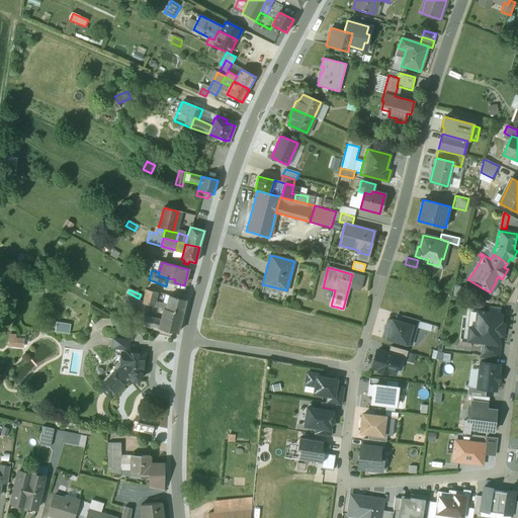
[(158,292),(147,290),(143,304),(149,305),(154,307),(158,292)]
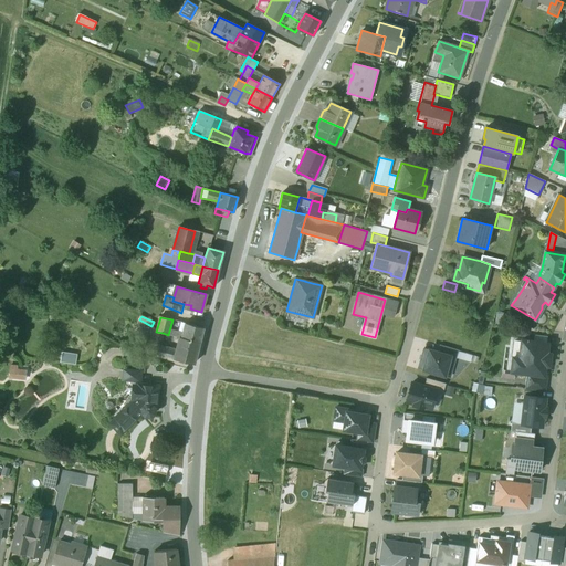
[(156,332),(138,323),(129,344),(147,353),(157,354),(159,347),(159,344),(154,343),(156,332)]
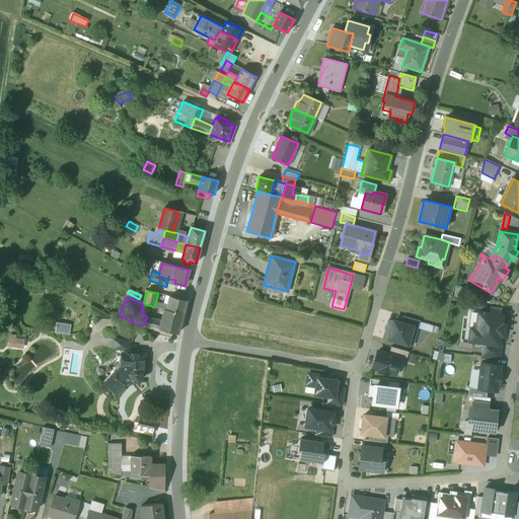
[(187,301),(170,296),(167,305),(166,310),(182,314),(187,301)]
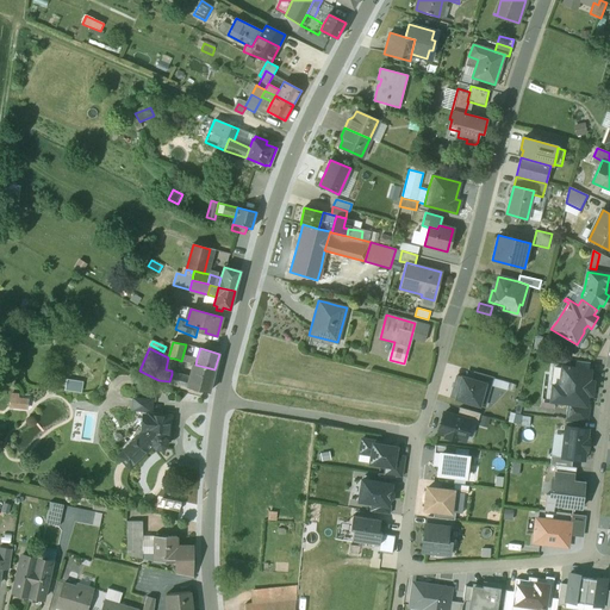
[(175,359),(168,358),(166,369),(172,371),(175,359)]
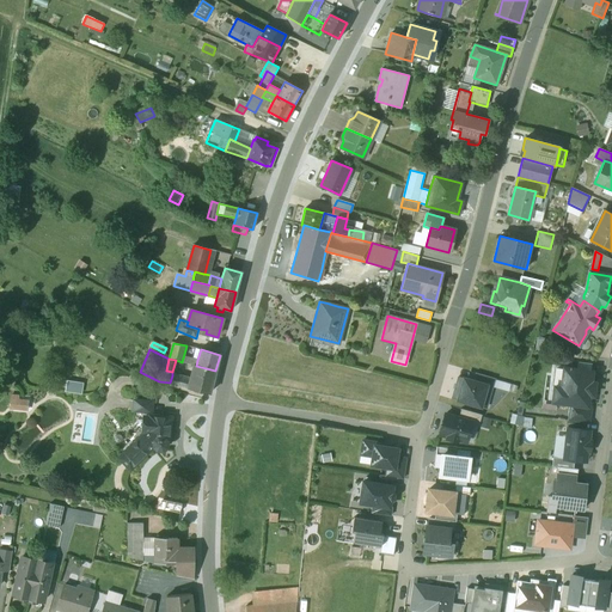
[(196,366),(194,366),(190,380),(188,387),(209,393),(215,371),(196,366)]
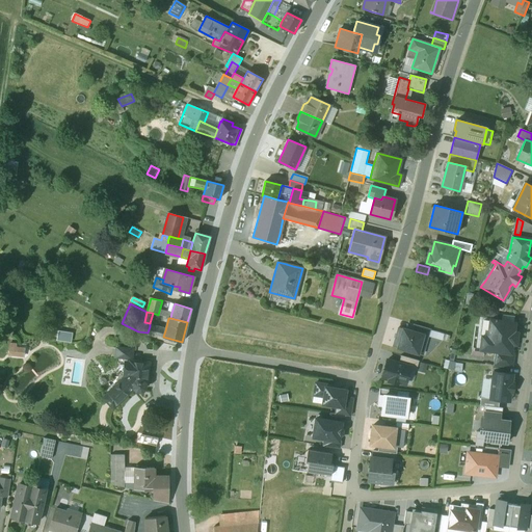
[(495,350),(511,352),(514,323),(490,320),(488,337),(482,336),(480,348),(495,350)]
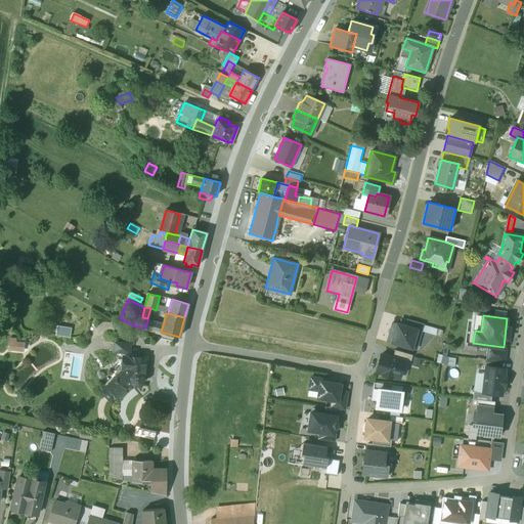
[(423,323),(407,319),(405,326),(417,330),(421,332),(423,323)]
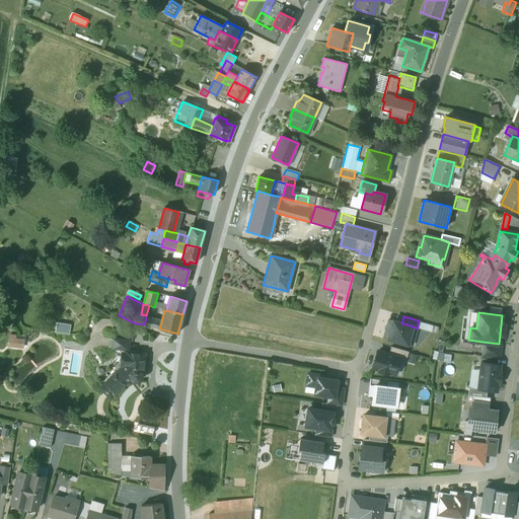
[(161,322),(151,319),(149,326),(159,328),(161,322)]
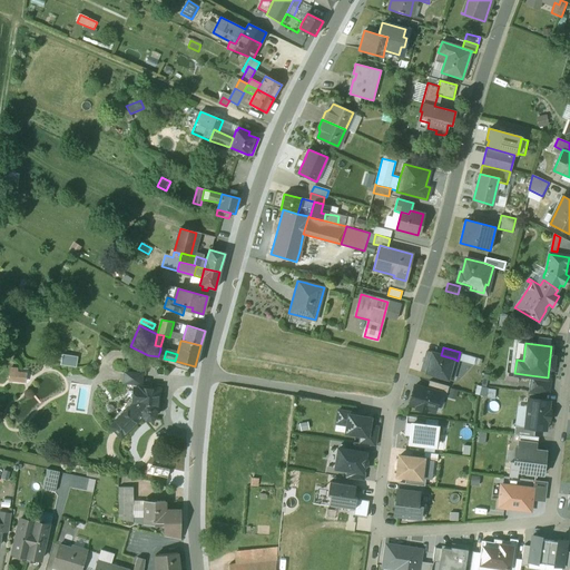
[(441,355),(426,351),(421,371),(448,379),(453,359),(441,355)]
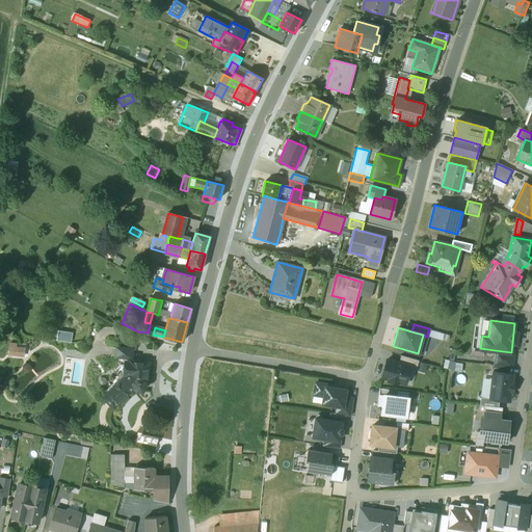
[(17,345),(9,344),(8,356),(24,357),(25,349),(17,349),(17,345)]
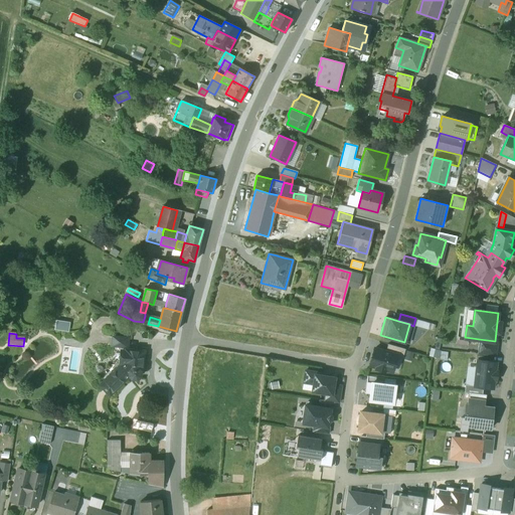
[(127,339),(113,338),(113,346),(126,347),(127,339)]
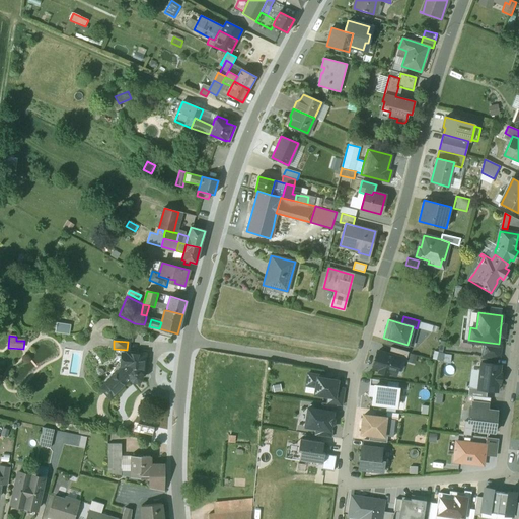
[(499,344),(483,342),(480,356),(499,359),(501,345),(499,344)]
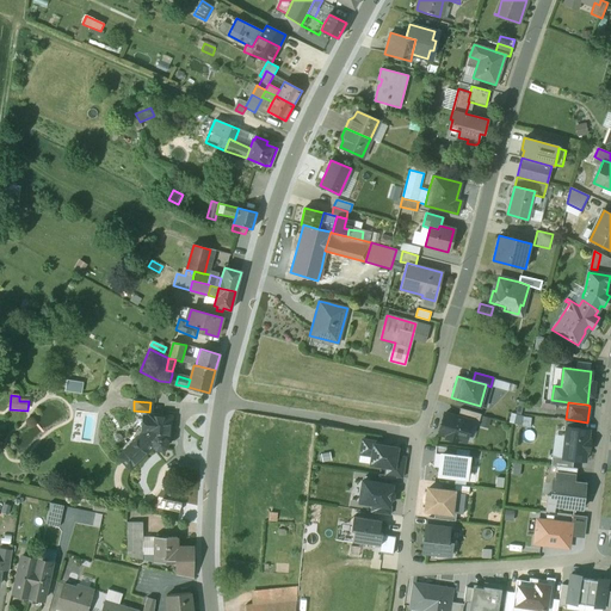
[(477,425),(481,414),(461,408),(457,417),(471,420),(470,424),(477,425)]
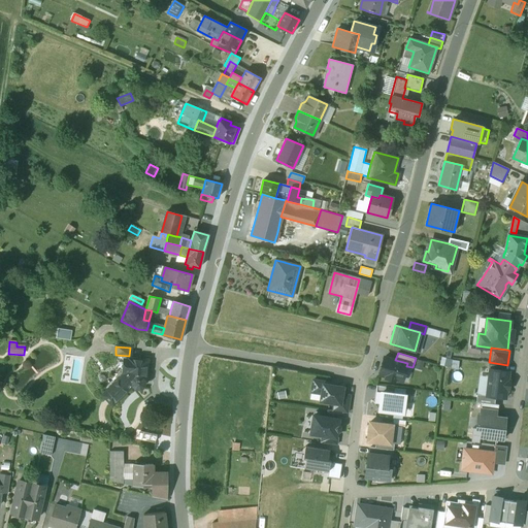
[(406,366),(407,363),(395,360),(385,357),(380,374),(385,376),(385,377),(395,381),(395,378),(402,381),(406,366)]
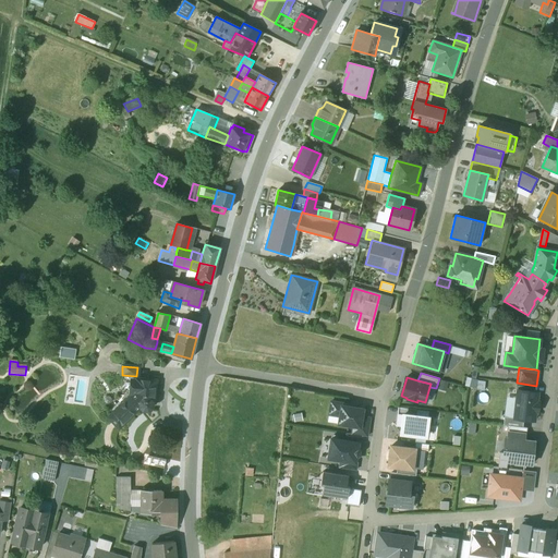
[(465,377),(464,386),(483,388),(484,379),(465,377)]
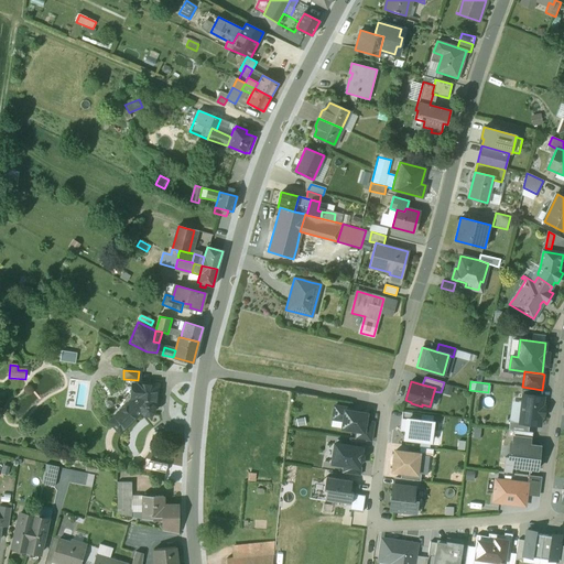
[(158,384),(138,383),(137,400),(133,402),(130,400),(108,420),(120,432),(141,412),(144,415),(149,415),(153,412),(153,407),(155,407),(158,384)]
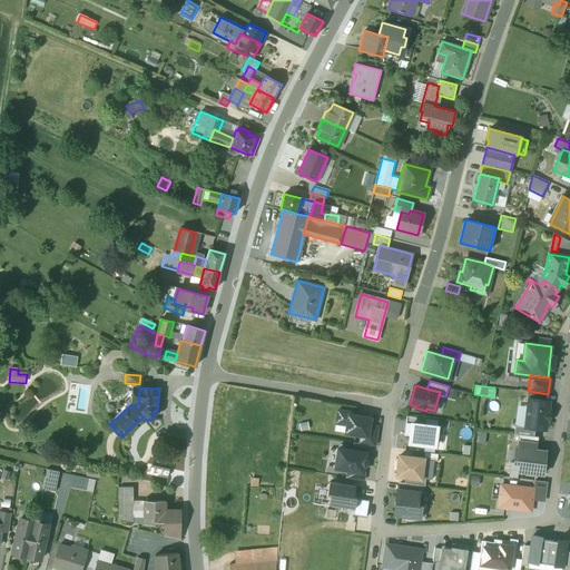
[(550,402),(529,399),(524,426),(536,428),(546,430),(547,421),(549,421),(550,410),(549,410),(550,402)]
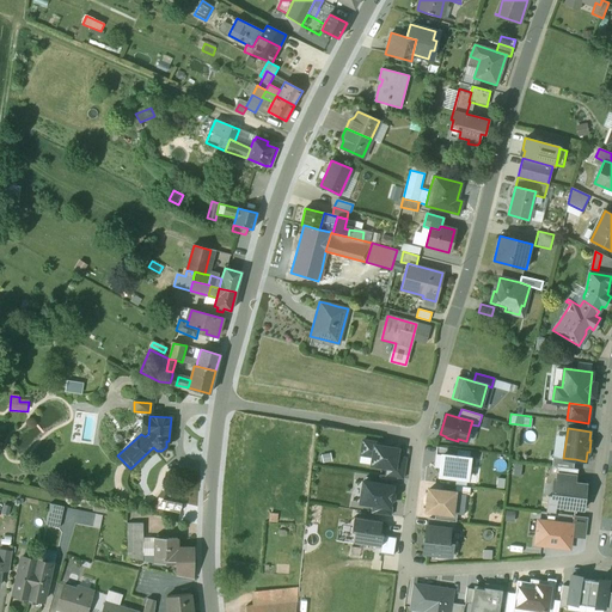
[(381,446),(383,444),(363,440),(361,454),(372,457),(374,445),(381,446)]
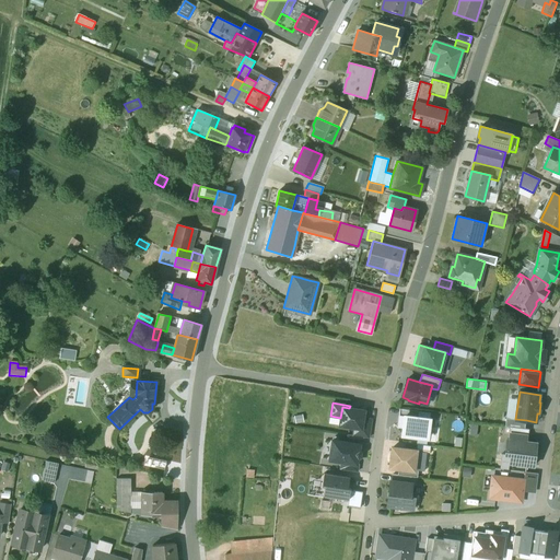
[(363,418),(364,410),(349,408),(342,407),(340,418),(339,426),(358,428),(361,429),(363,418)]
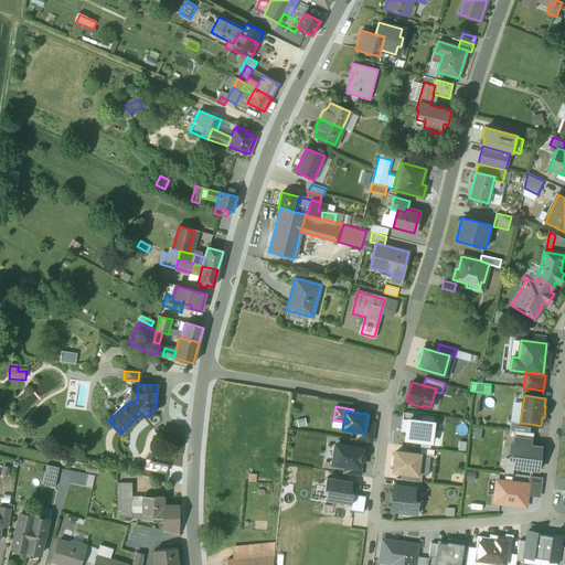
[(422,414),(403,412),(402,419),(403,419),(403,418),(422,420),(422,414)]
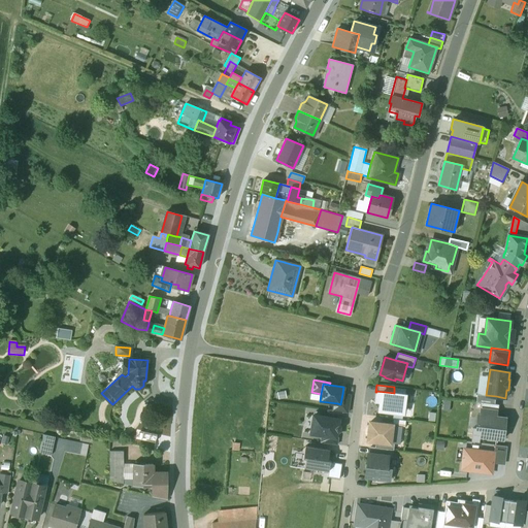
[(394,393),(376,391),(376,392),(375,401),(380,402),(378,409),(393,411),(393,408),(403,409),(404,395),(394,393)]
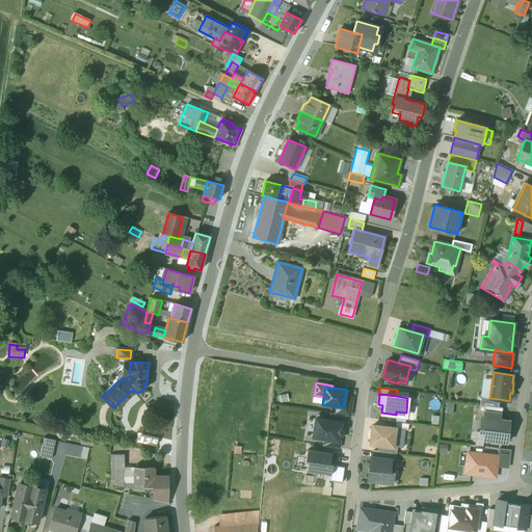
[(340,406),(339,414),(344,415),(350,416),(352,398),(345,397),(343,407),(340,406)]
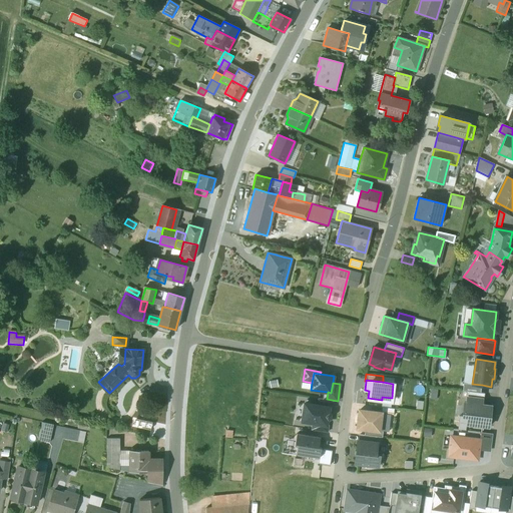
[(481,393),(482,385),(472,384),(464,383),(463,390),(467,391),(481,393)]
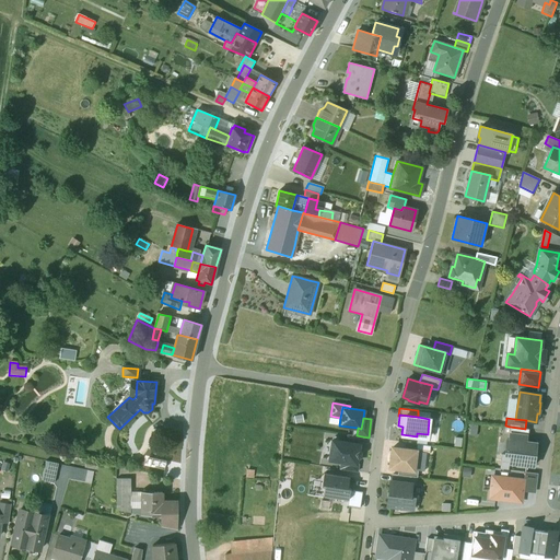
[(525,429),(510,427),(508,439),(527,442),(529,429),(525,429)]
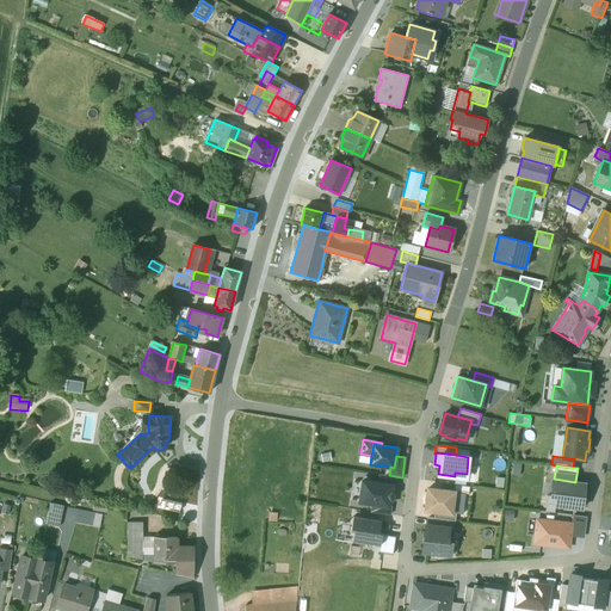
[(394,485),(395,476),(389,475),(380,474),(378,482),(392,485),(394,485)]
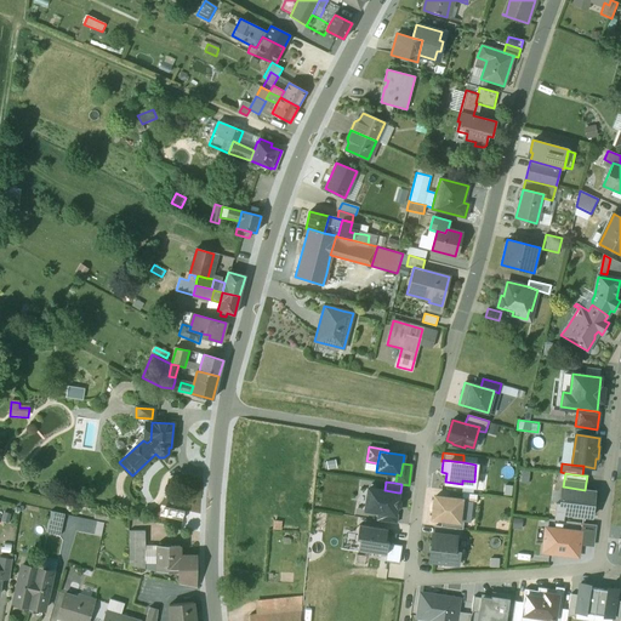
[(397,499),(398,493),(385,490),(369,488),(365,510),(379,512),(394,514),(396,507),(398,506),(399,502),(397,499)]
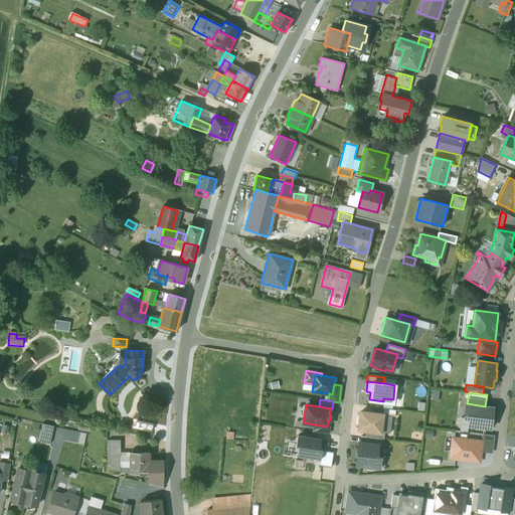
[(493,407),(466,404),(464,417),(461,417),(459,431),(468,432),(469,425),(490,428),(493,407)]
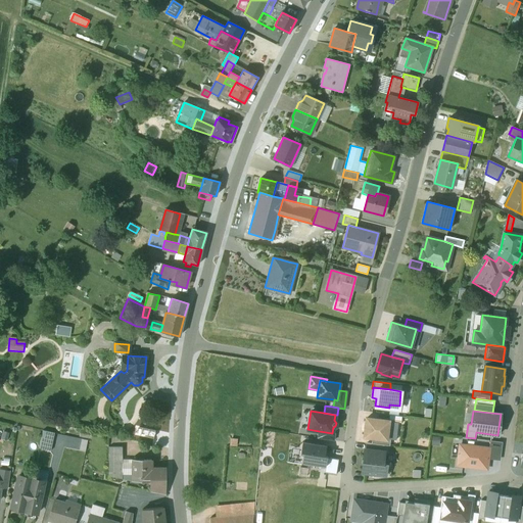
[(388,420),(366,418),(364,435),(372,436),(386,438),(388,420)]
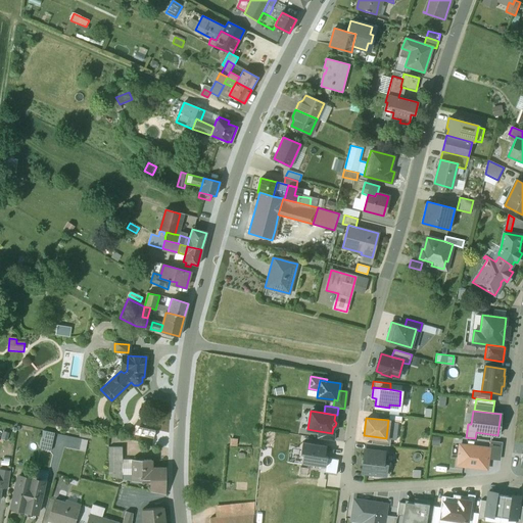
[(50,450),(54,433),(43,430),(38,447),(50,450)]
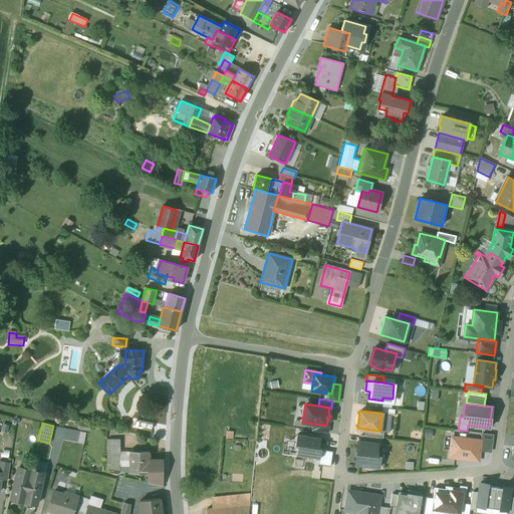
[(326,426),(313,424),(312,430),(328,433),(329,426),(326,426)]
